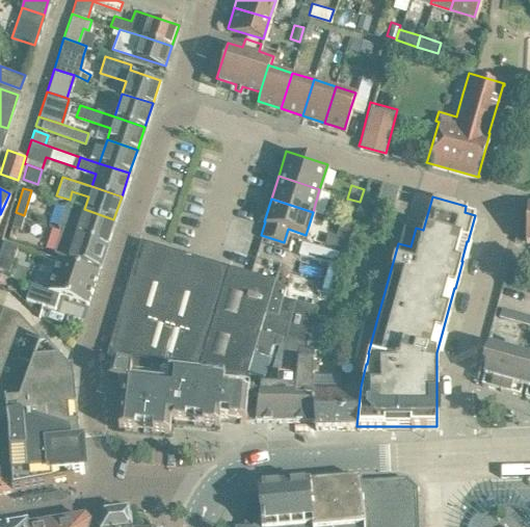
[(106,242),(113,219),(84,209),(64,203),(56,226),(60,228),(106,242)]
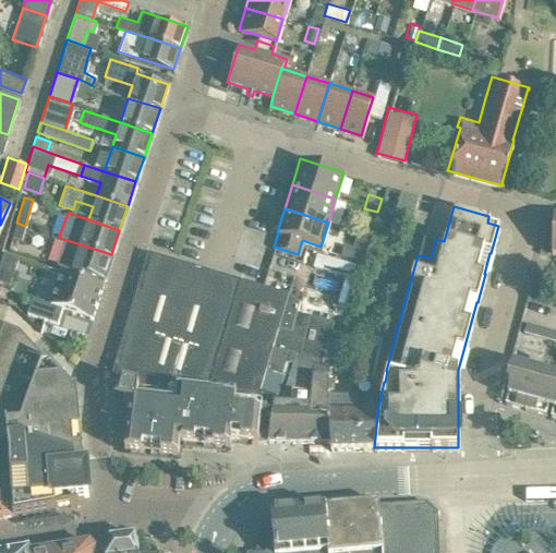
[(22,238),(25,226),(16,223),(12,236),(22,238)]
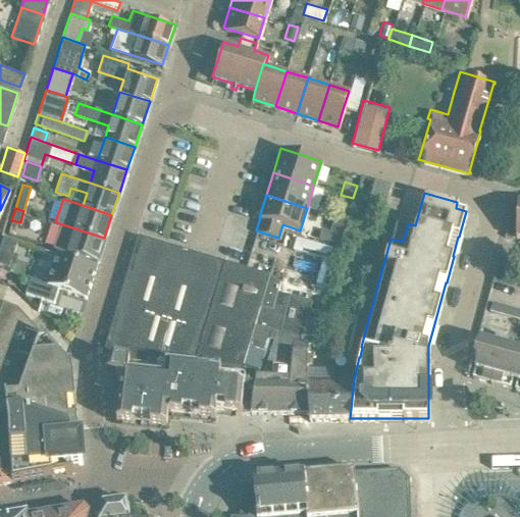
[(97,261),(104,238),(59,223),(52,246),(78,254),(97,261)]
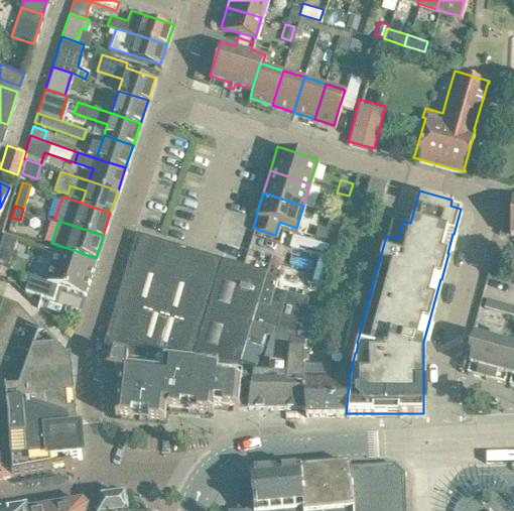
[(0,258),(8,261),(16,236),(2,231),(0,237),(0,258)]
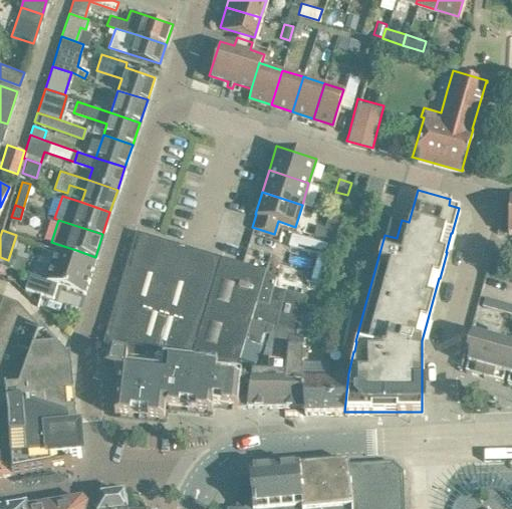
[(186,301),(202,250),(135,230),(100,347),(108,349),(103,366),(104,366),(104,365),(118,369),(113,413),(163,419),(165,406),(172,355),(186,301)]
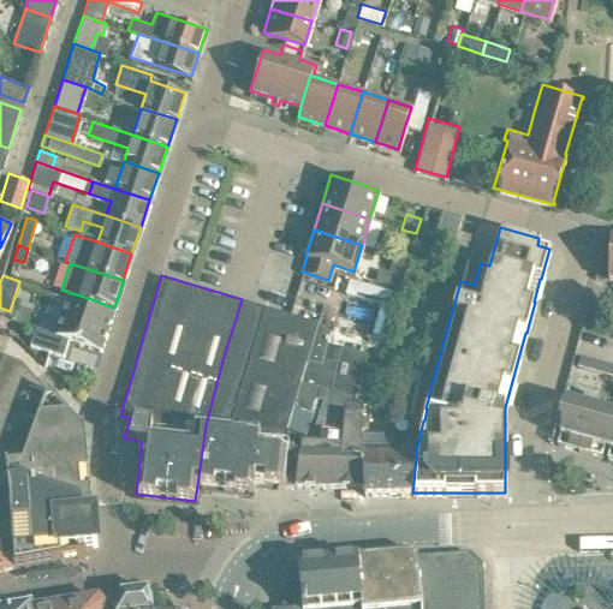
[(112,312),(89,305),(66,297),(54,332),(34,326),(29,342),(61,354),(67,338),(100,348),(112,312)]
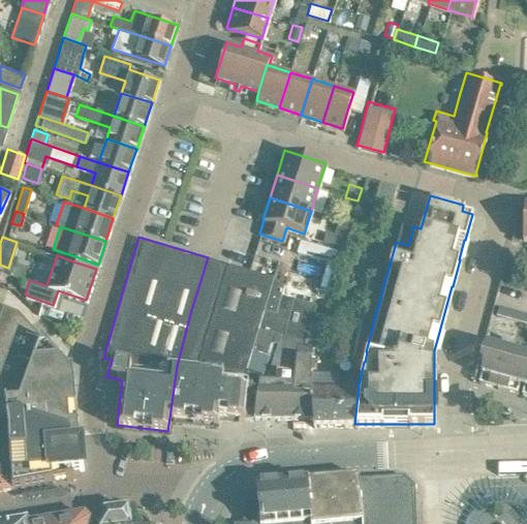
[(193,369),(225,263),(208,257),(191,310),(177,366),(169,418),(217,423),(218,414),(216,414),(221,373),(193,369)]
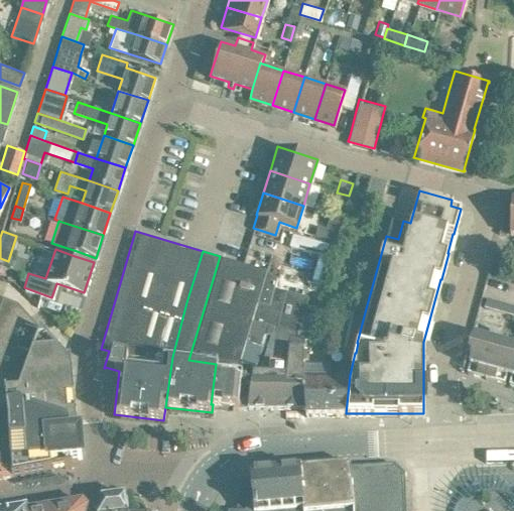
[(238,395),(248,396),(255,364),(240,359),(265,269),(220,256),(188,360),(216,364),(211,404),(213,404),(237,407),(237,405),(240,405),(241,399),(238,399),(238,395)]
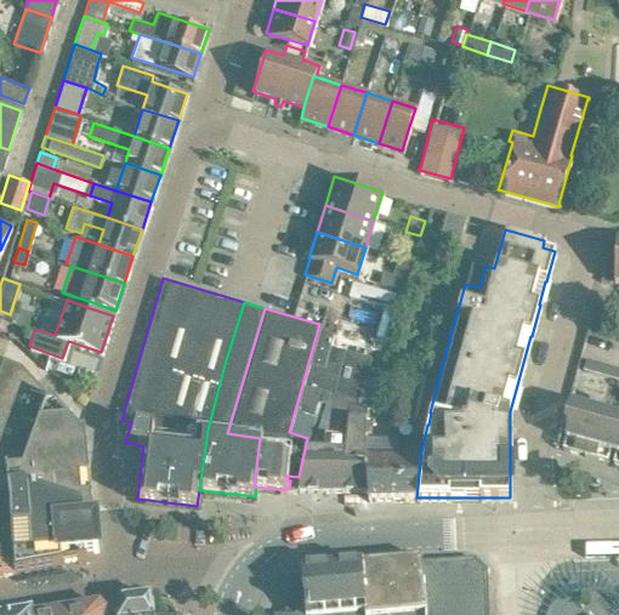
[(382,364),(384,357),(390,341),(380,340),(382,330),(370,328),(372,323),(324,311),(319,324),(289,432),(307,438),(299,477),(296,489),(367,489),(365,463),(344,463),(348,413),(350,403),(355,405),(364,368),(387,374),(388,366),(382,364)]
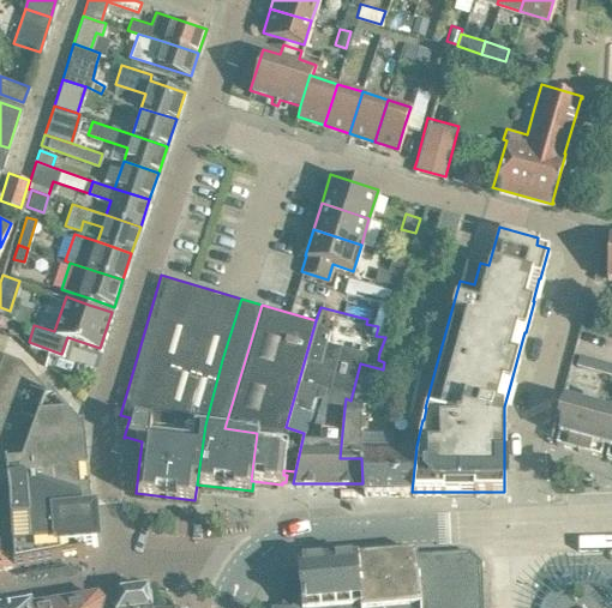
[(84,435),(83,435),(77,427),(78,425),(19,360),(3,353),(0,359),(0,459),(5,461),(6,477),(10,499),(13,565),(85,552),(85,551),(83,551),(82,543),(96,542),(94,513),(91,513),(84,435)]
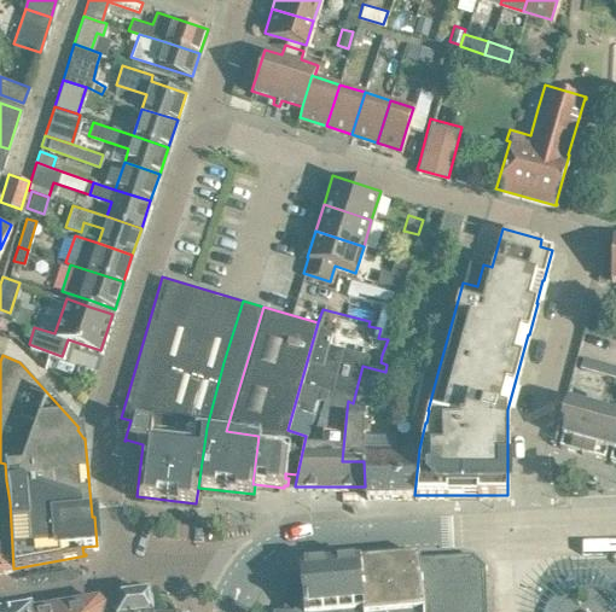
[(593,368),(597,360),(581,355),(579,365),(593,368)]
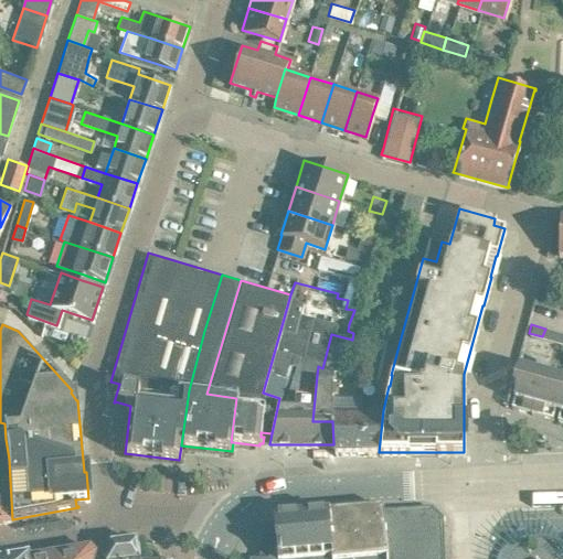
[(556,341),(559,332),(545,329),(542,336),(556,341)]
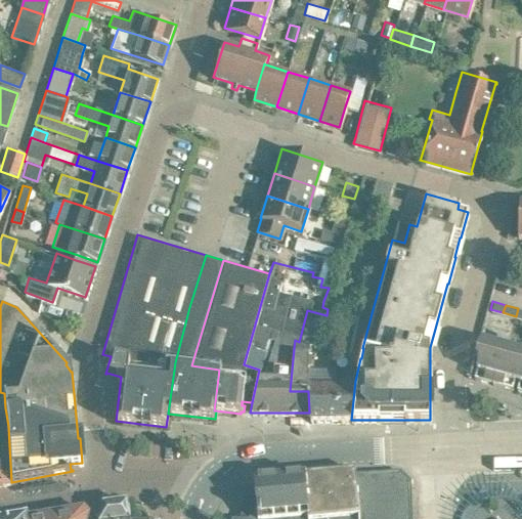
[(362,348),(372,313),(356,309),(346,352),(348,353),(346,363),(345,382),(337,382),(335,420),(351,420),(355,381),(360,358),(361,358),(363,348),(362,348)]
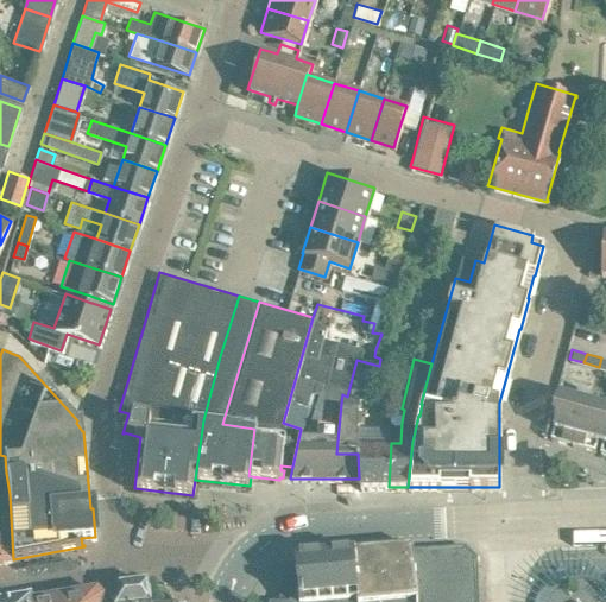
[(370,403),(379,366),(357,360),(347,397),(370,403)]
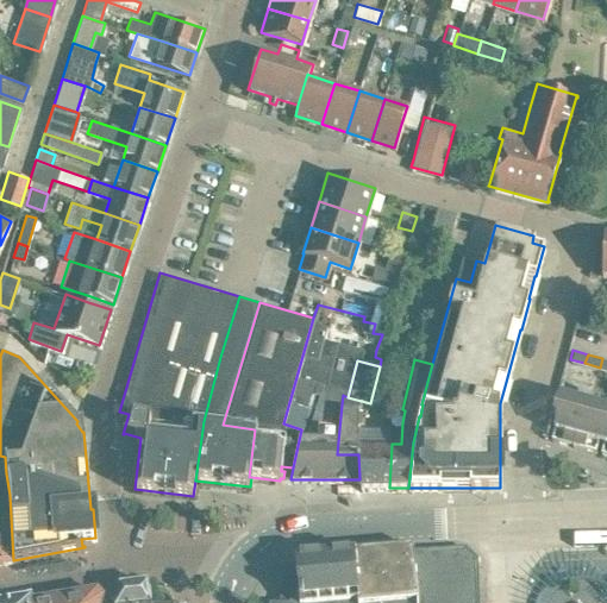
[(606,407),(558,394),(552,414),(550,413),(543,435),(606,452),(606,407)]
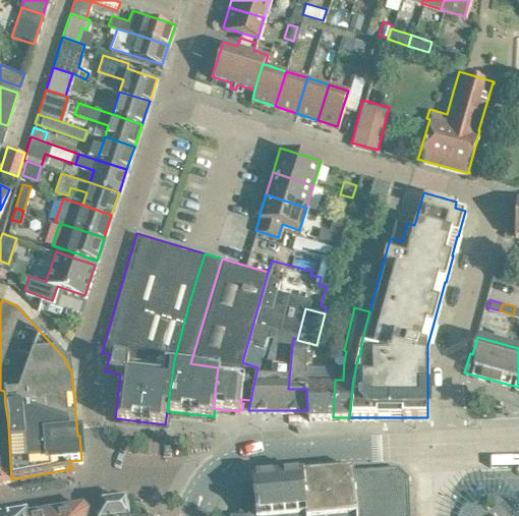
[(333,417),(335,380),(331,380),(303,378),(305,352),(301,352),(301,347),(292,346),(288,389),(306,389),(307,410),(307,417),(333,417)]
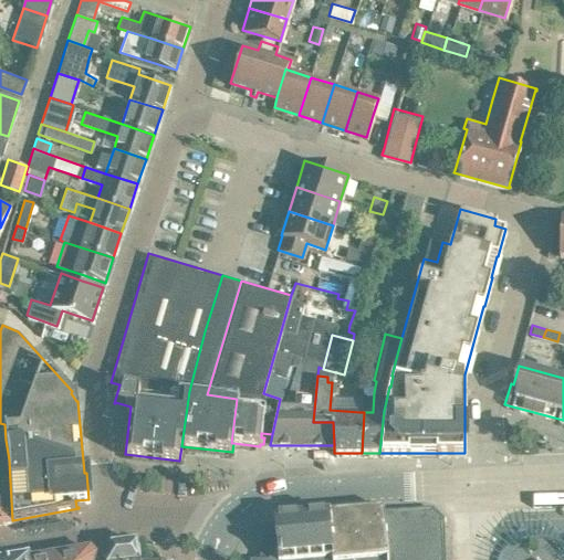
[(4,424),(0,423),(0,521),(12,520),(9,460),(6,440),(4,424)]
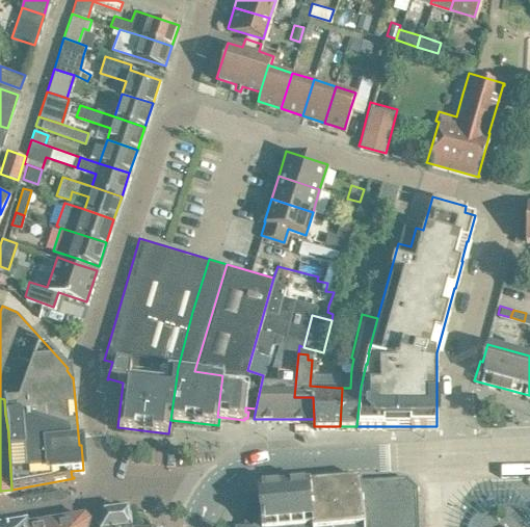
[(364,522),(360,484),(359,475),(257,484),(259,507),(260,526),(273,526),(312,523),(313,526),(364,522)]
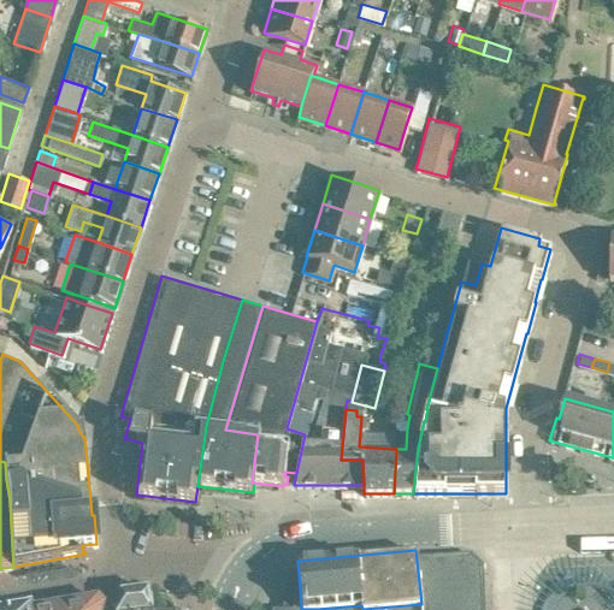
[(480,609),(479,562),(468,552),(426,554),(426,560),(417,561),(421,604),(420,609),(480,609)]
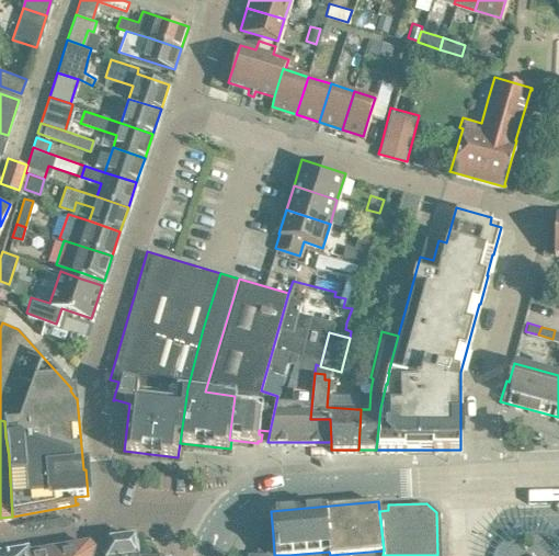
[(137,555),(135,535),(110,539),(105,555),(137,555)]
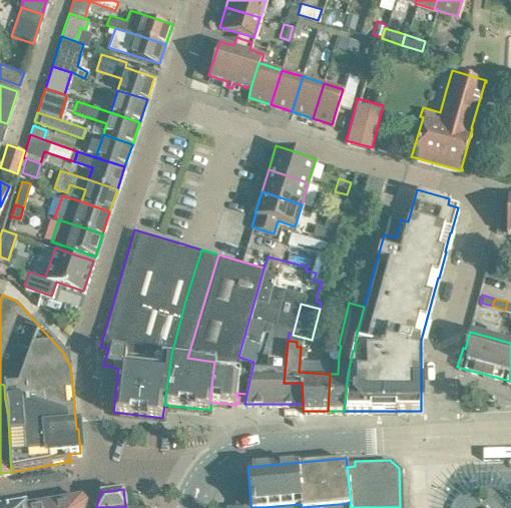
[(350,507),(351,503),(302,507),(301,504),(264,507),(250,507),(249,489),(242,489),(243,506),(233,506),(233,507),(350,507)]
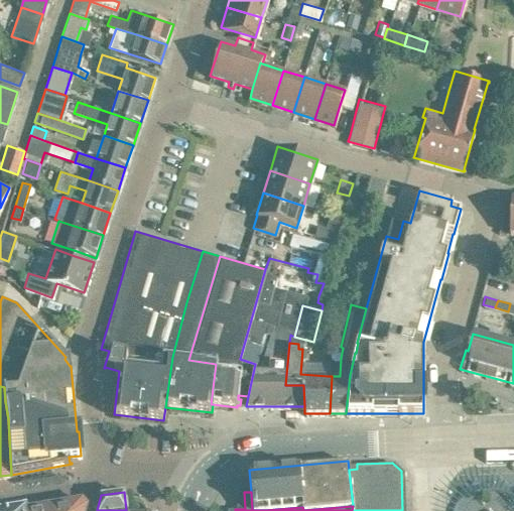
[(82,498),(41,505),(42,510),(84,510),(86,504),(82,498)]
